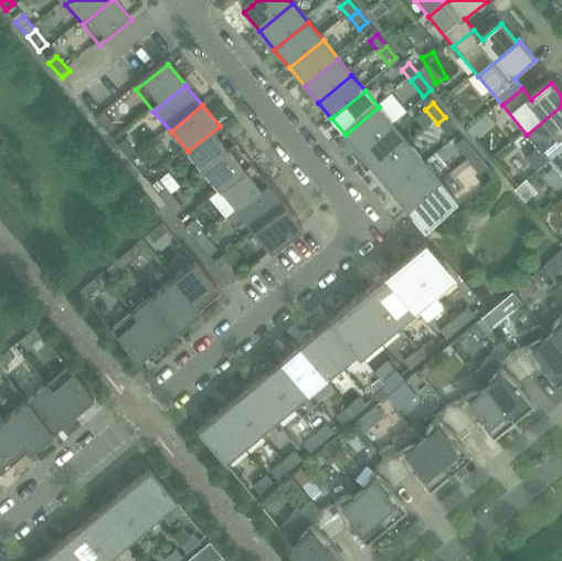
[(561,106),(527,135),(551,165),(561,156),(561,106)]
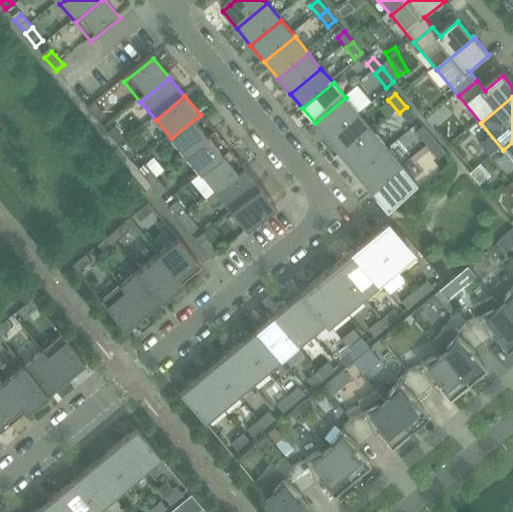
[(315,123),(330,141),(361,116),(346,98),(315,123)]
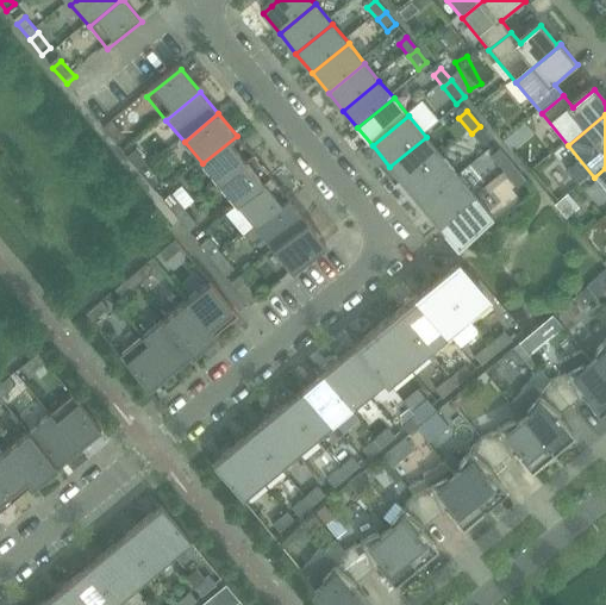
[(106,131),(119,148),(127,141),(114,124),(106,131)]
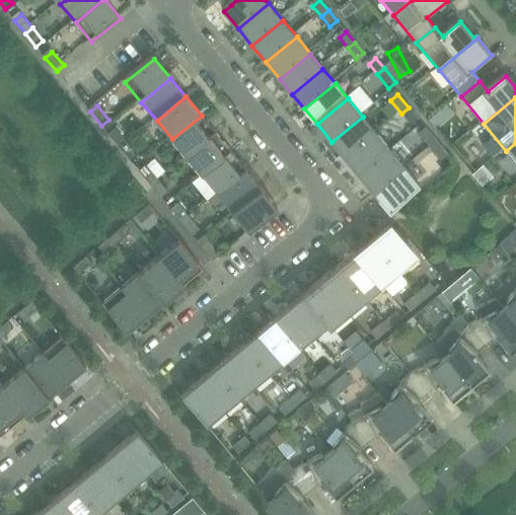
[(409,107),(401,114),(414,127),(420,122),(409,107)]
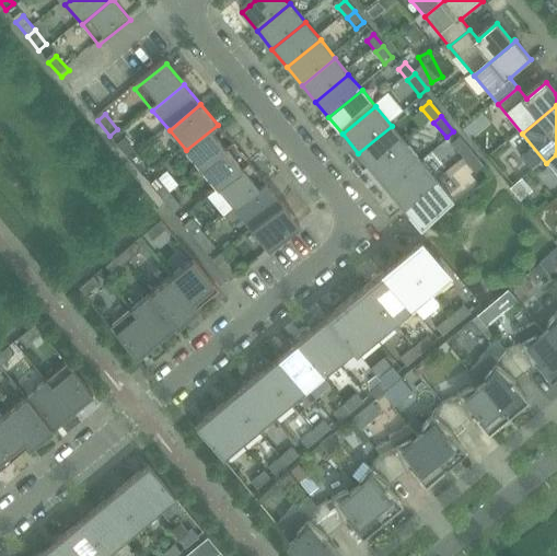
[(186,150),(202,171),(234,145),(218,125),(186,150)]
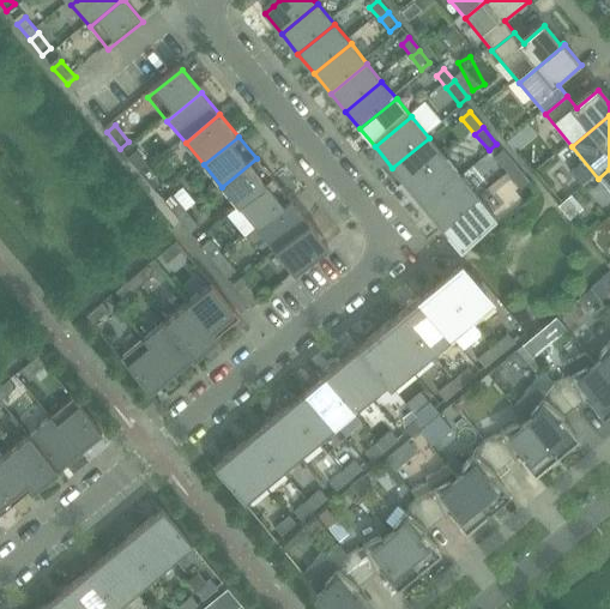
[(392,168),(410,188),(446,158),(429,138),(392,168)]
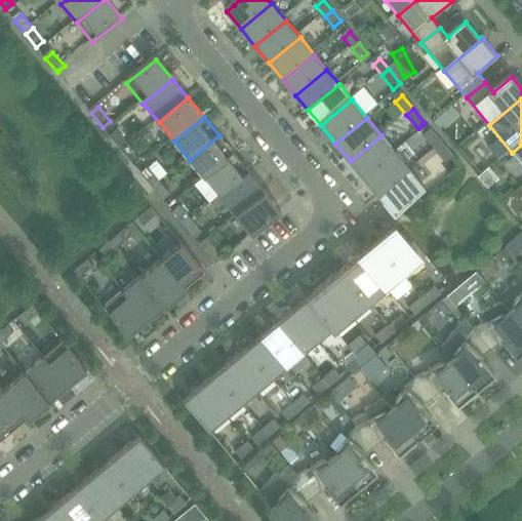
[(443,133),(449,128),(442,119),(435,124),(443,133)]
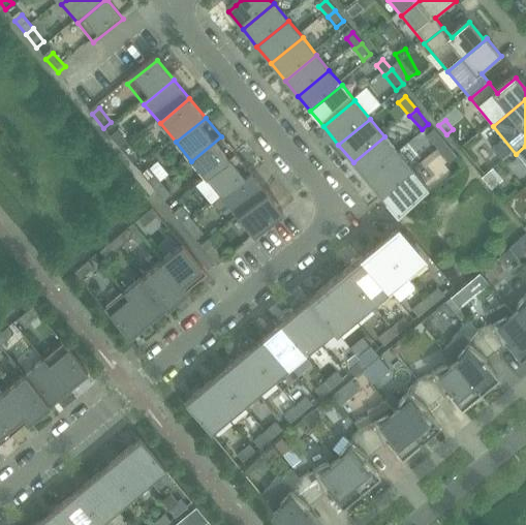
[(429,139),(440,152),(447,147),(435,132),(429,139)]
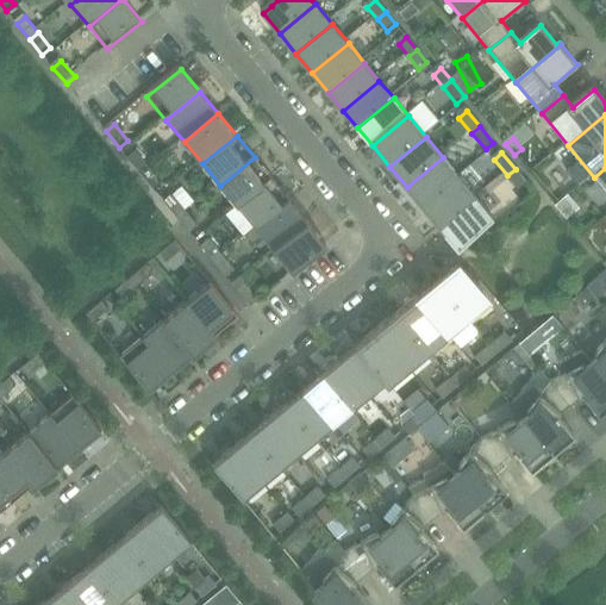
[(130,161),(143,176),(151,169),(138,154),(130,161)]
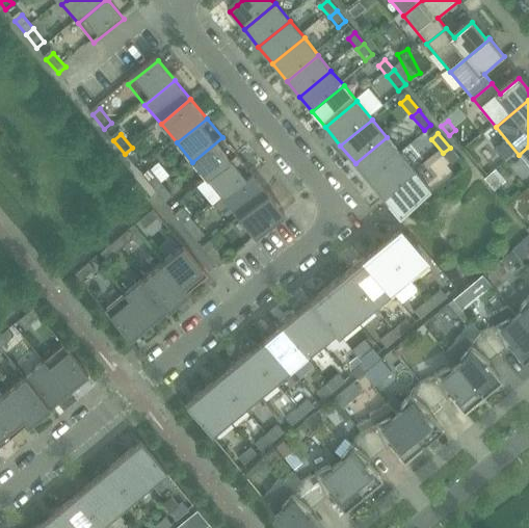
[(192,162),(209,181),(238,157),(222,137),(192,162)]
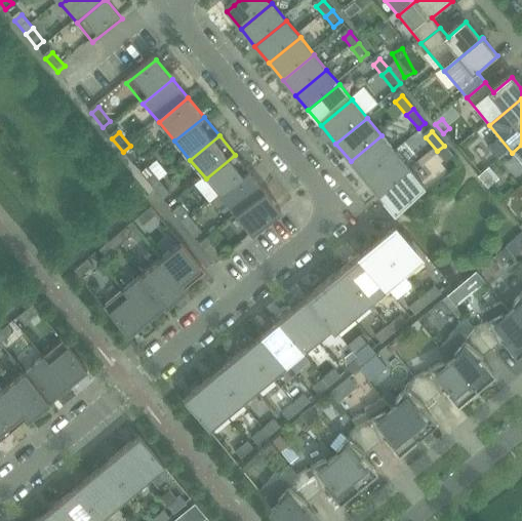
[(351,161),(365,179),(397,154),(382,135),(351,161)]
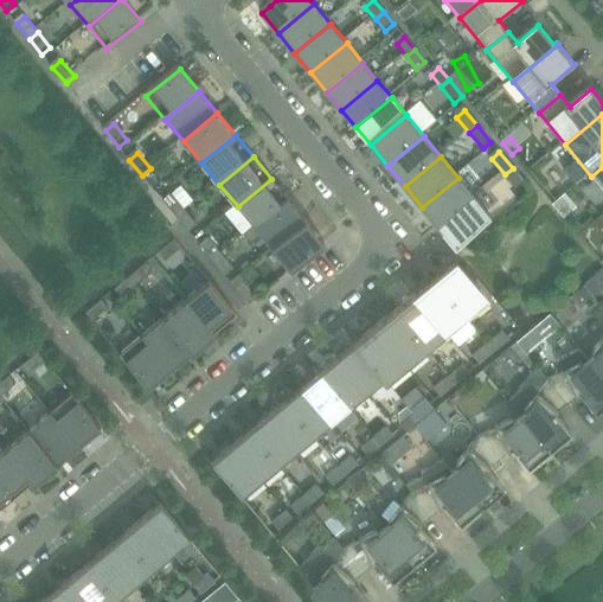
[(602,167),(591,177),(602,190),(602,167)]
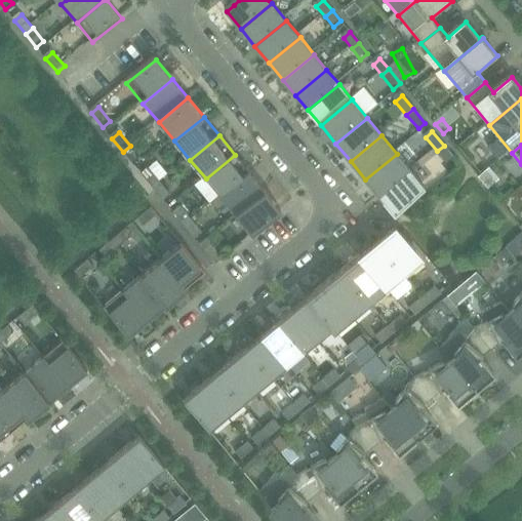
[(130,146),(123,152),(134,165),(142,159),(130,146)]
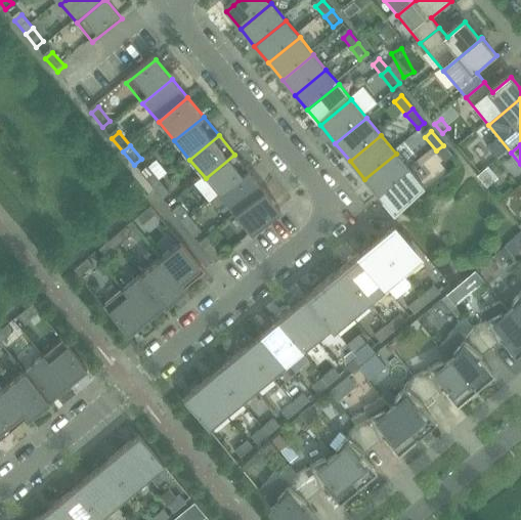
[(443,145),(436,150),(447,165),(454,159),(443,145)]
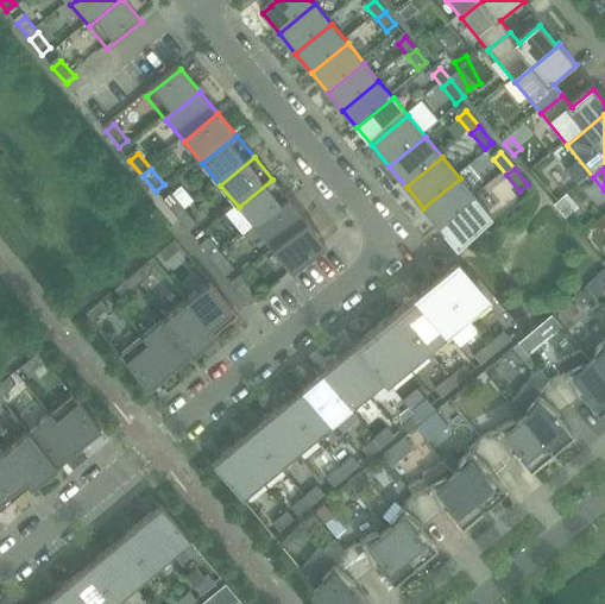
[(423,208),(441,228),(477,200),(460,178),(423,208)]
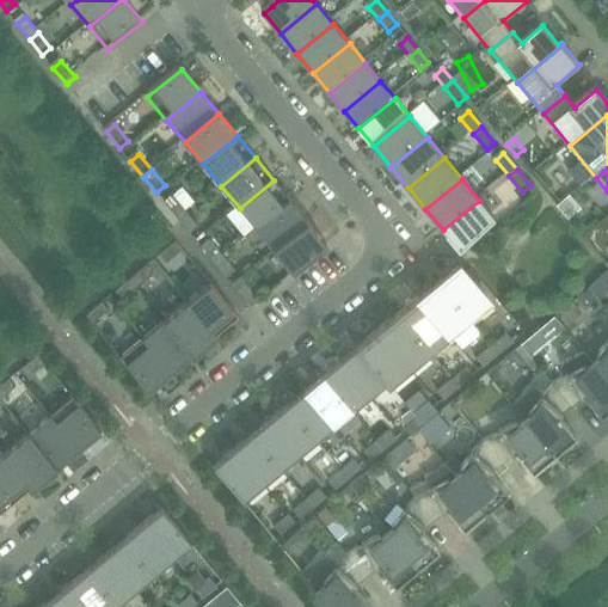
[(240,208),(258,231),(293,202),(274,181),(240,208)]
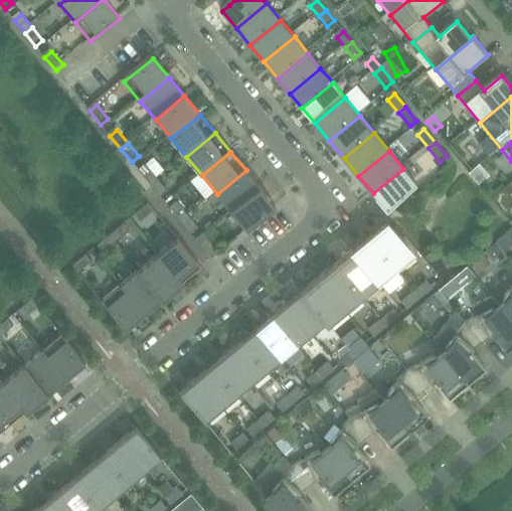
[(503,158),(490,163),(495,176),(508,171),(503,158)]
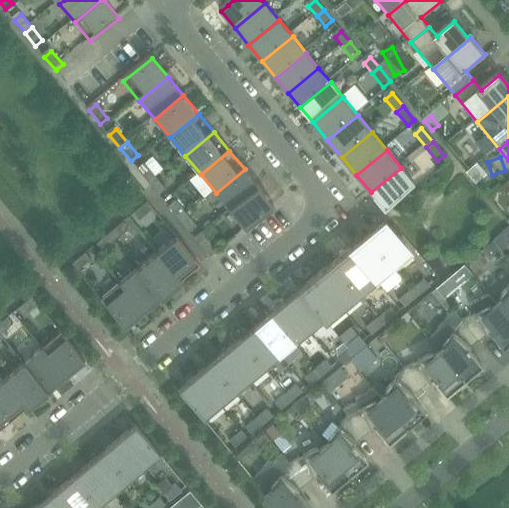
[(140,172),(150,185),(157,179),(147,166),(140,172)]
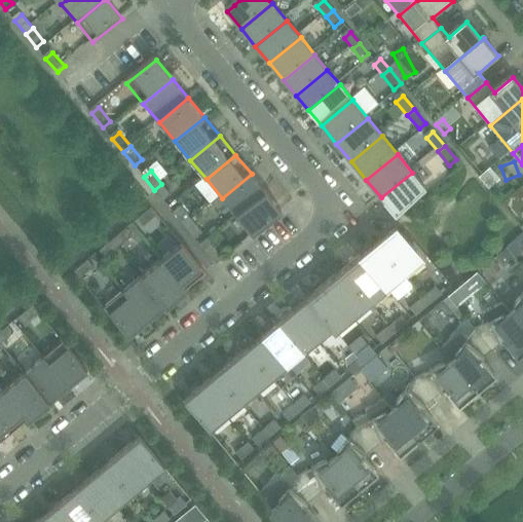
[(412,173),(381,197),(397,216),(404,210),(404,211),(427,191),(412,173)]
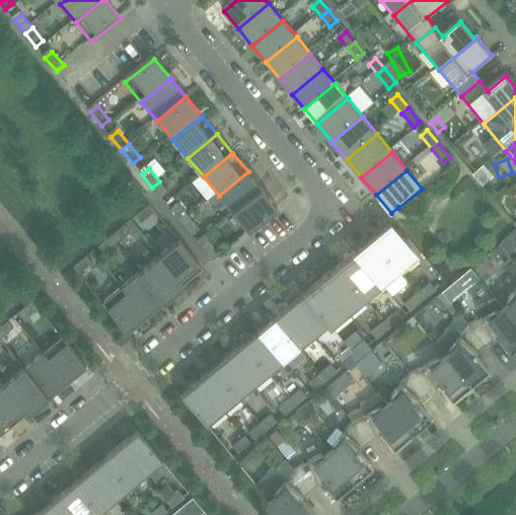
[(219,196),(234,214),(264,191),(248,171),(219,196)]
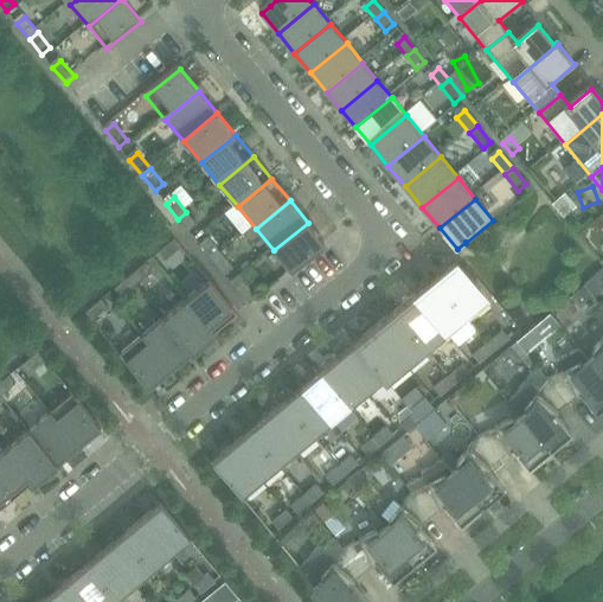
[(186,212),(178,219),(191,235),(199,228),(186,212)]
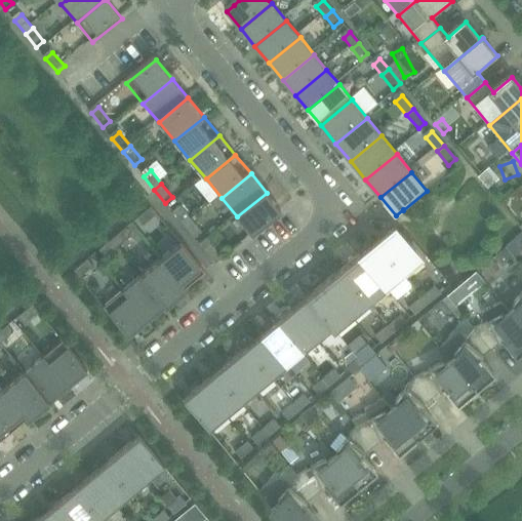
[(267,193),(237,216),(253,237),(283,212),(267,193)]
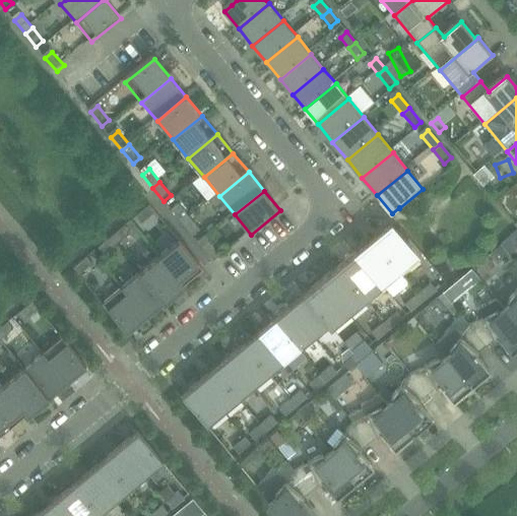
[(173,212),(184,226),(191,219),(180,206),(173,212)]
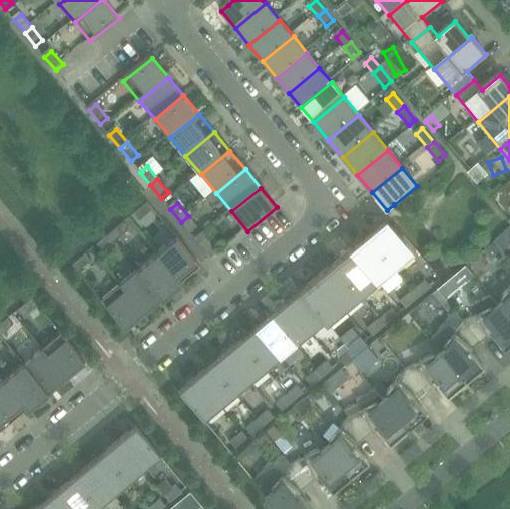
[(149,204),(136,216),(141,223),(155,212),(149,204)]
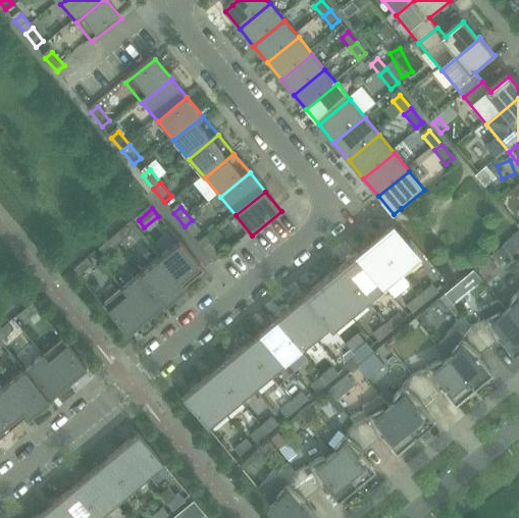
[(192,220),(185,226),(196,240),(203,234),(192,220)]
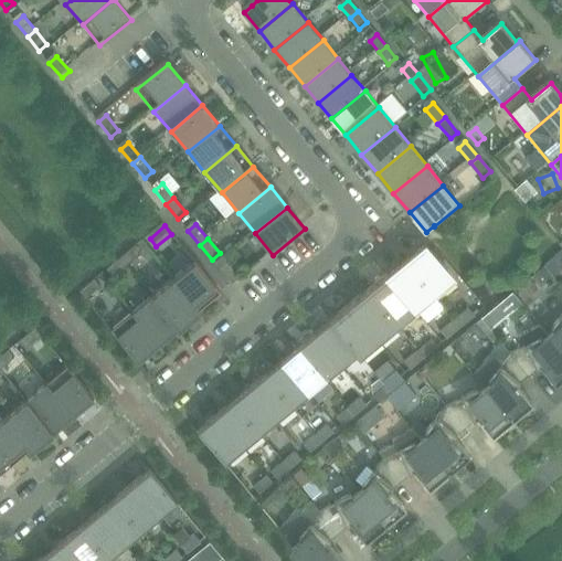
[(138,249),(124,261),(129,268),(145,256),(138,249)]
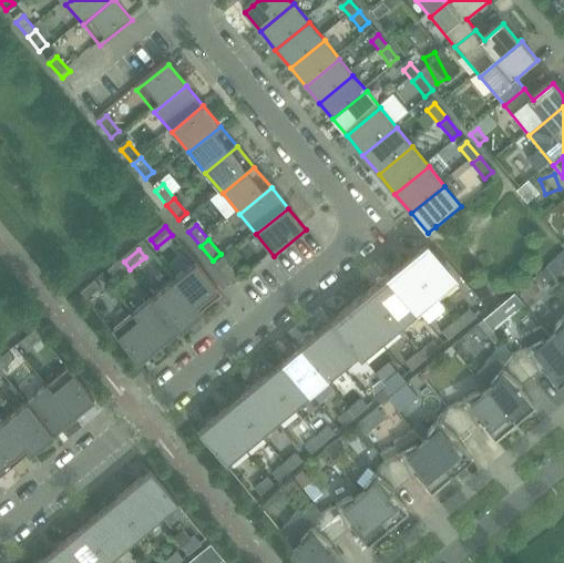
[(429,249),(409,265),(438,299),(457,284),(429,249)]
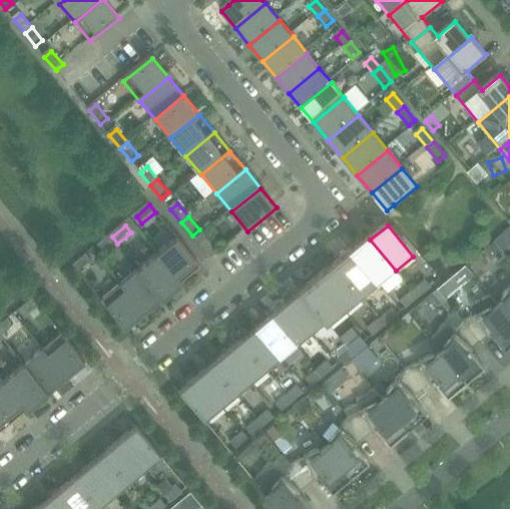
[(117,243),(112,236),(98,246),(104,255),(117,243)]
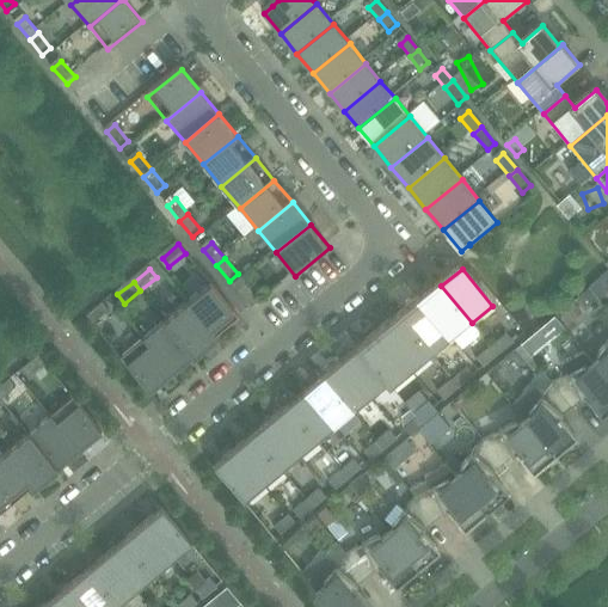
[(213,286),(190,305),(219,339),(241,320),(213,286)]
